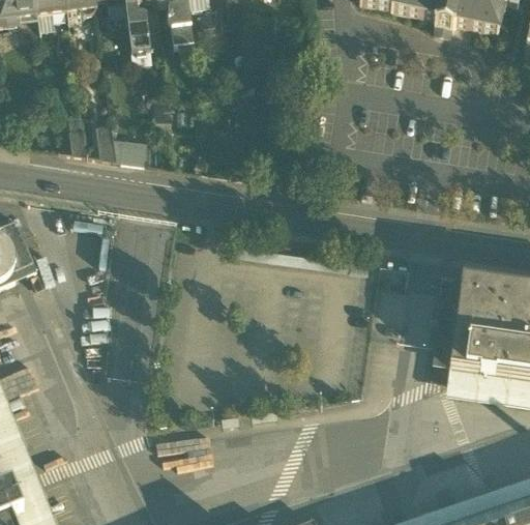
[(37,16),(35,0),(0,0),(0,25),(20,23),(19,18),(37,16)]
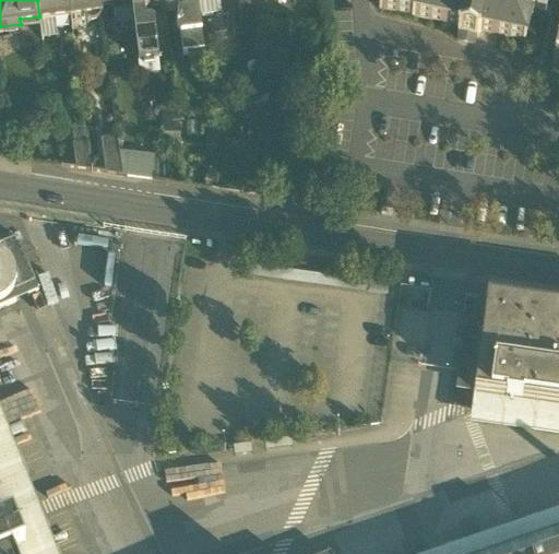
[(54,14),(70,12),(68,0),(37,0),(39,16),(54,14)]
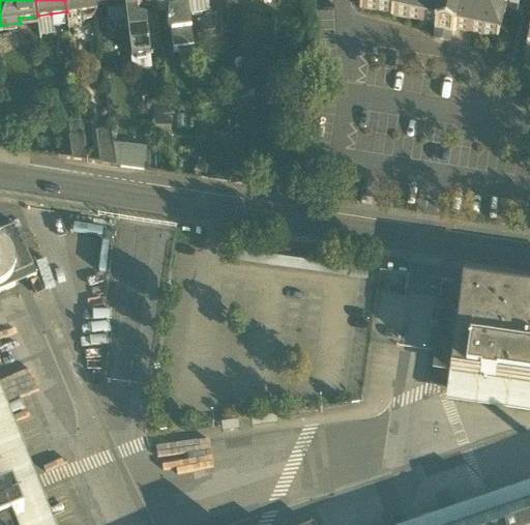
[(96,12),(95,2),(95,0),(64,0),(66,11),(79,10),(80,13),(83,18),(87,19),(91,18),(94,15),(96,12)]
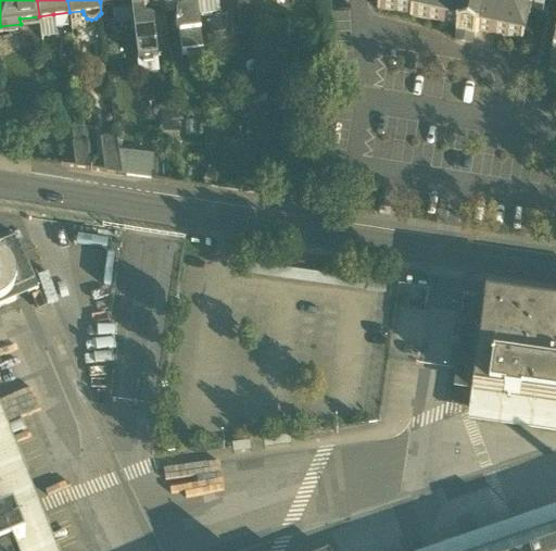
[(112,9),(133,5),(131,0),(100,0),(100,2),(111,1),(112,9)]
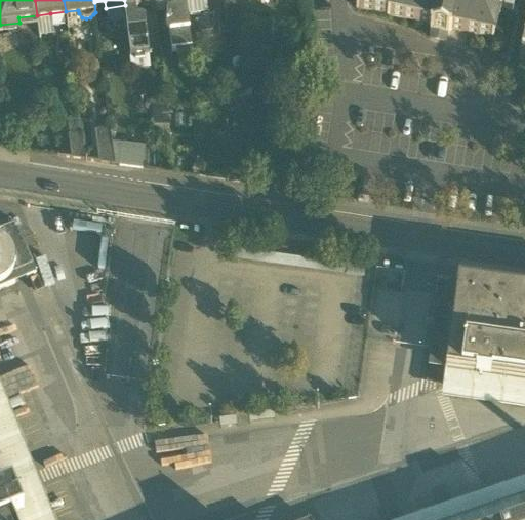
[(138,2),(154,0),(124,0),(125,5),(130,52),(148,50),(144,15),(140,13),(135,14),(134,6),(138,2)]
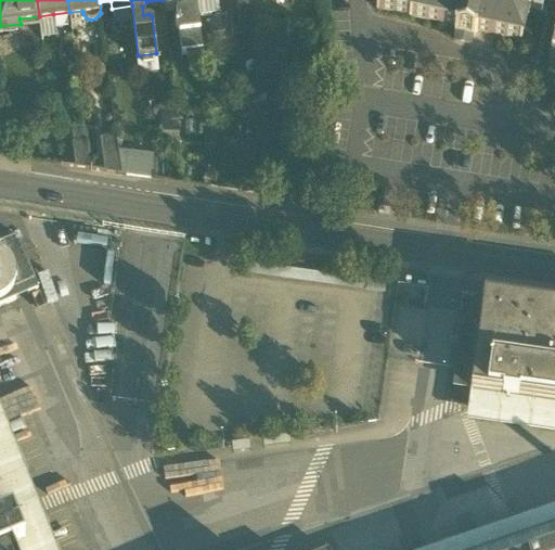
[(201,48),(194,0),(163,0),(182,0),(184,1),(184,7),(176,8),(182,50),(201,48)]
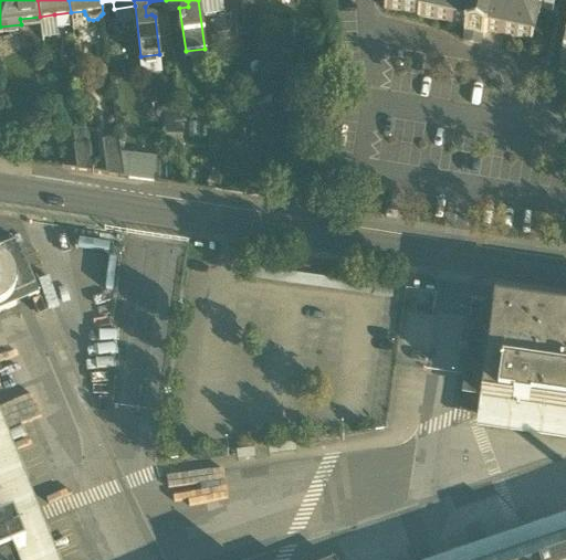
[(241,0),(243,16),(264,13),(264,9),(263,0),(241,0)]
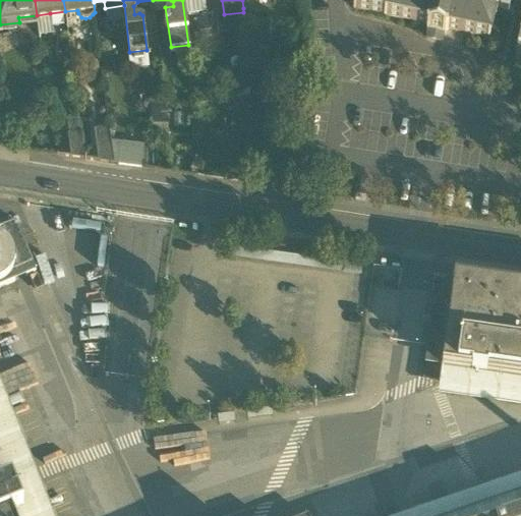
[(501,0),(353,0),(353,3),(384,10),(426,19),(425,24),(428,25),(427,33),(440,36),(442,29),(444,29),(445,23),(489,34),(494,10),(495,10),(496,7),(500,8),(508,10),(510,1),(506,0),(501,0)]
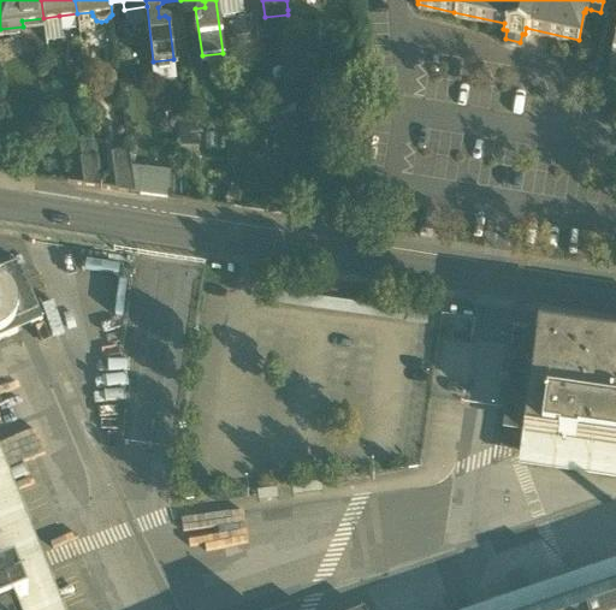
[(289,29),(288,15),(265,17),(266,31),(289,29)]
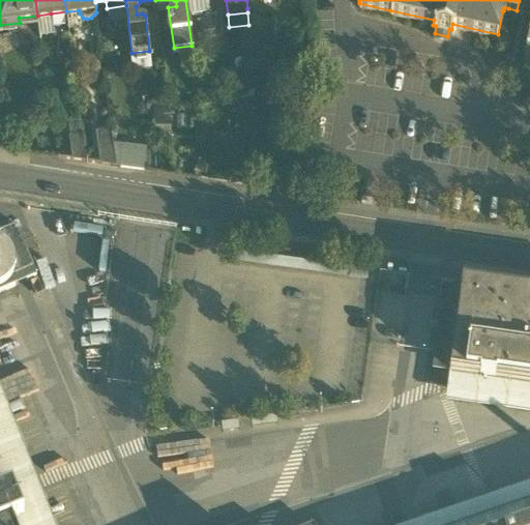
[(54,32),(51,13),(37,16),(39,34),(54,32)]
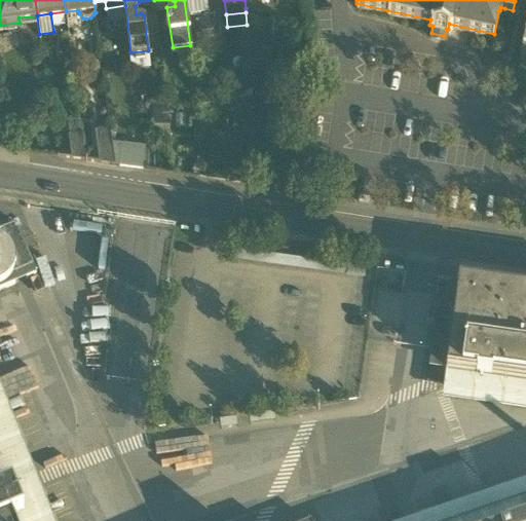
[(255,75),(256,81),(280,77),(279,71),(255,75)]
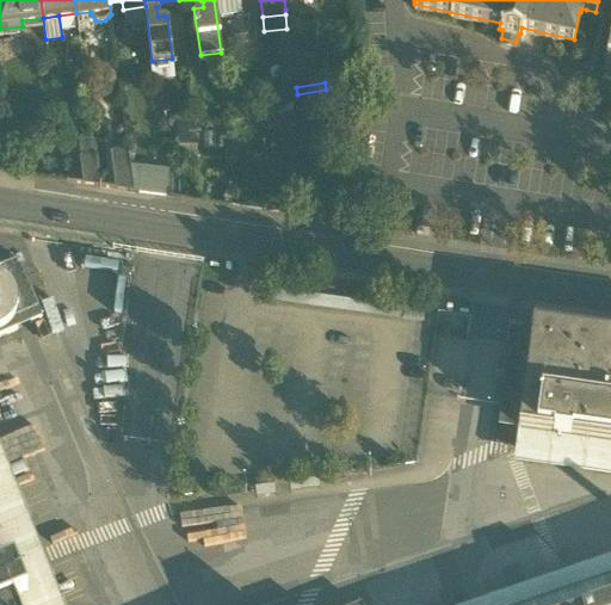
[(115,184),(133,187),(129,162),(128,146),(110,148),(115,184)]
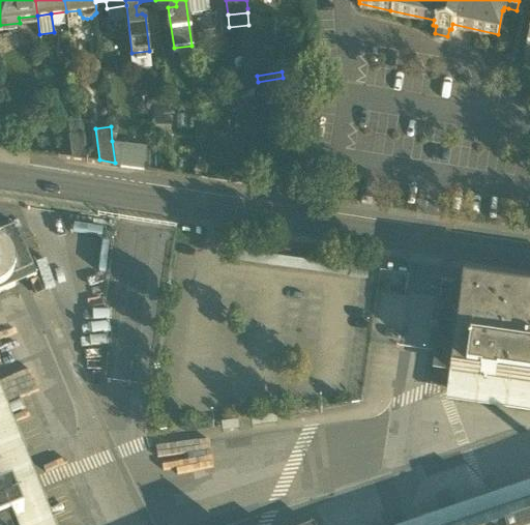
[(71,155),(84,157),(81,132),(68,133),(71,155)]
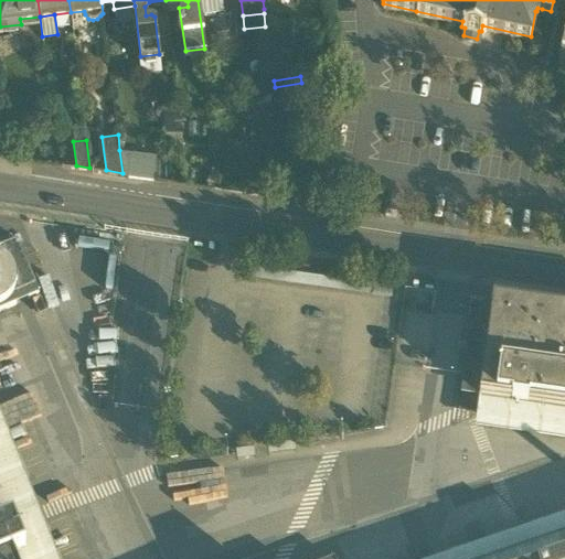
[(123,173),(128,174),(131,151),(119,150),(123,173)]
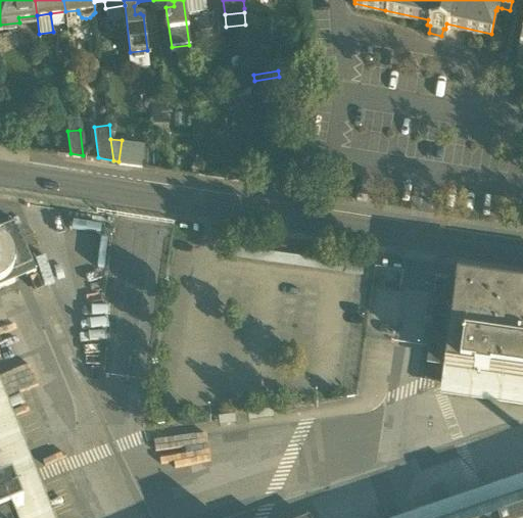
[(144,143),(122,140),(119,161),(141,163),(144,143)]
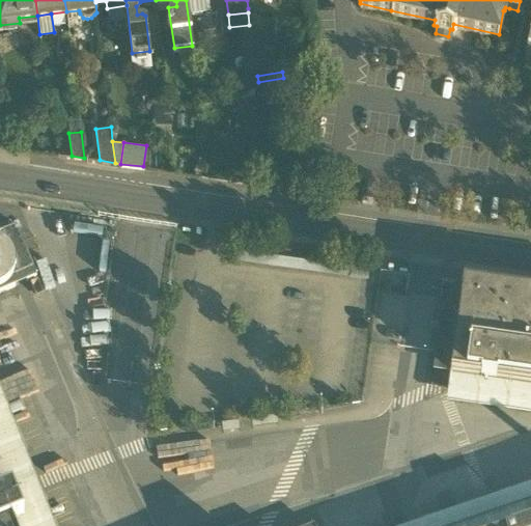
[(73,227),(101,231),(102,226),(74,222),(73,227)]
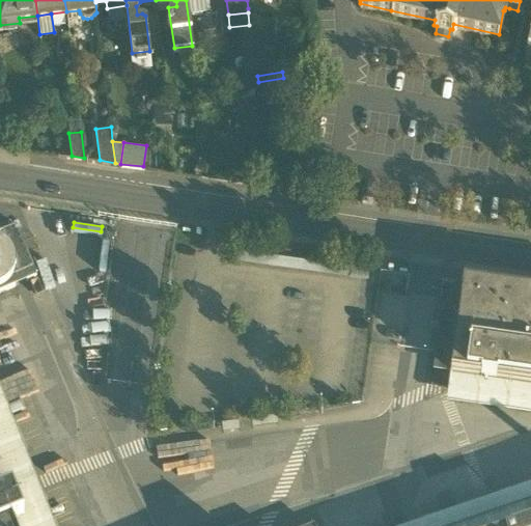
[(0,287),(35,273),(15,224),(0,229),(0,287)]
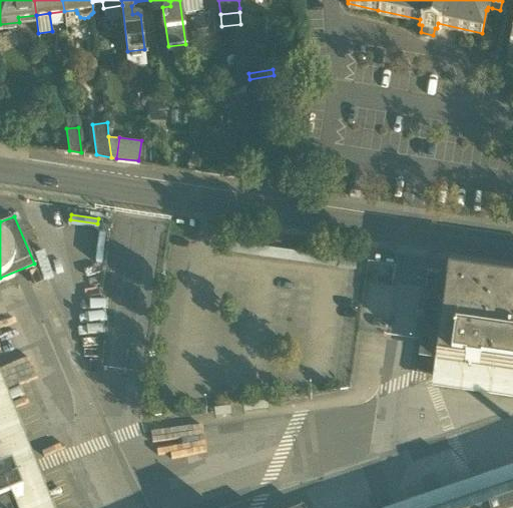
[(95,260),(101,260),(104,232),(99,231),(95,260)]
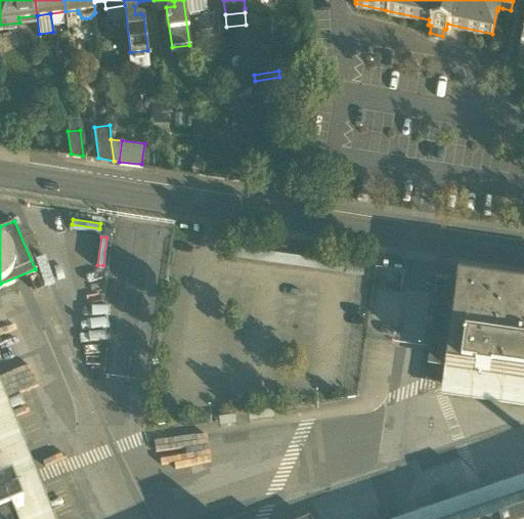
[(523,286),(455,276),(451,307),(444,365),(440,394),(523,405),(523,286)]
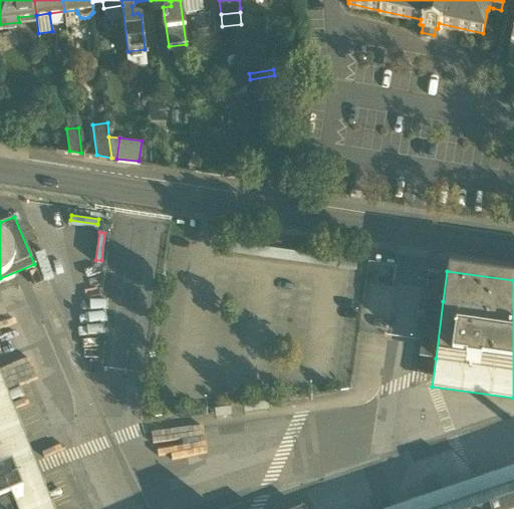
[(136,364),(136,298),(107,298),(107,364),(136,364)]
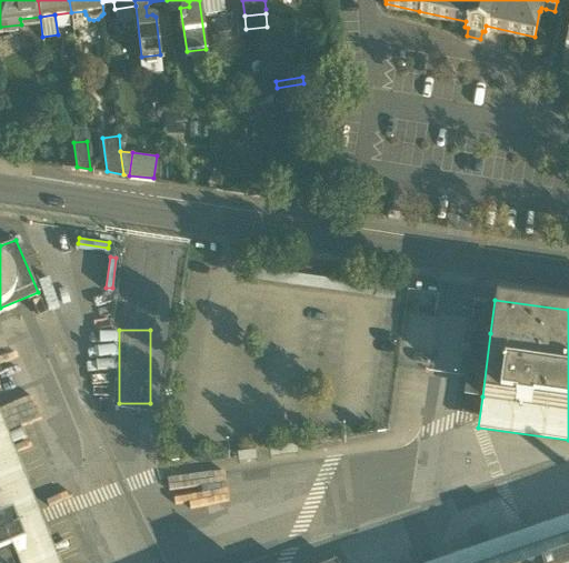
[(463,394),(482,396),(490,333),(472,330),(463,394)]
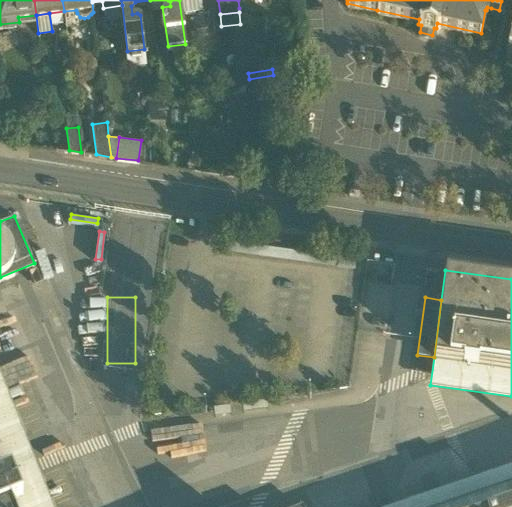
[(0,472),(11,469),(21,495),(10,500),(12,506),(53,506),(0,372),(0,472)]
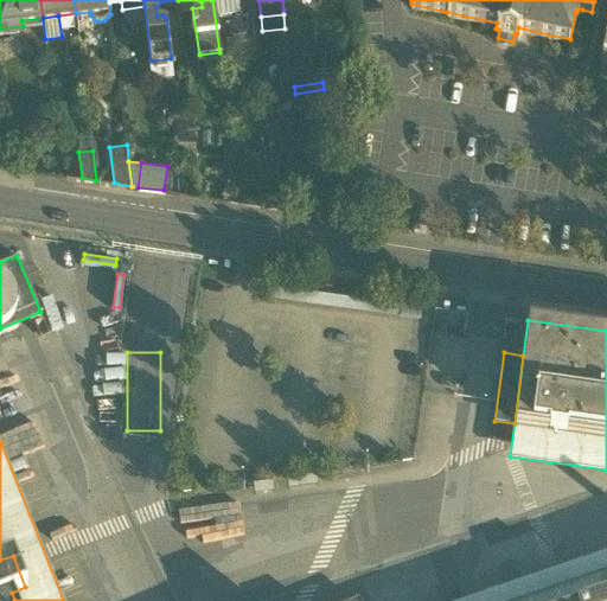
[(317,471),(287,475),(288,486),(318,481),(317,471)]
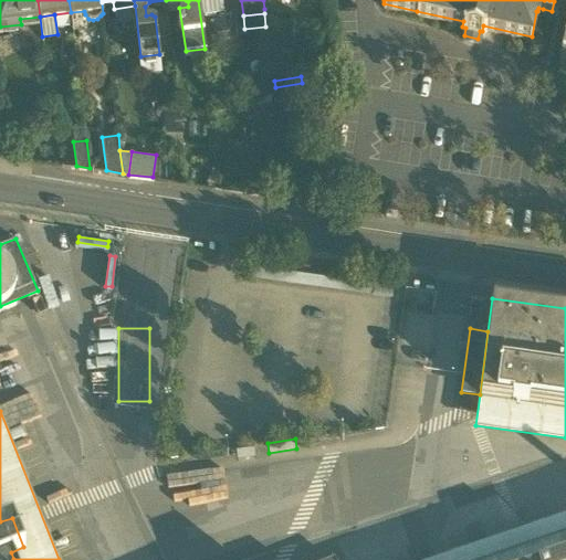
[(254,445),(236,447),(237,457),(255,454),(254,445)]
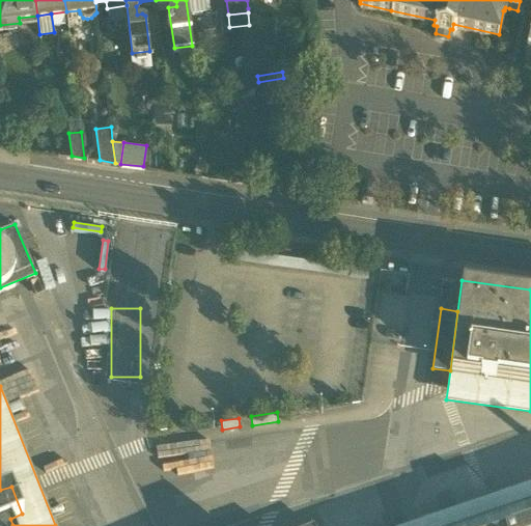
[(530,479),(396,525),(513,525),(530,520),(530,479)]
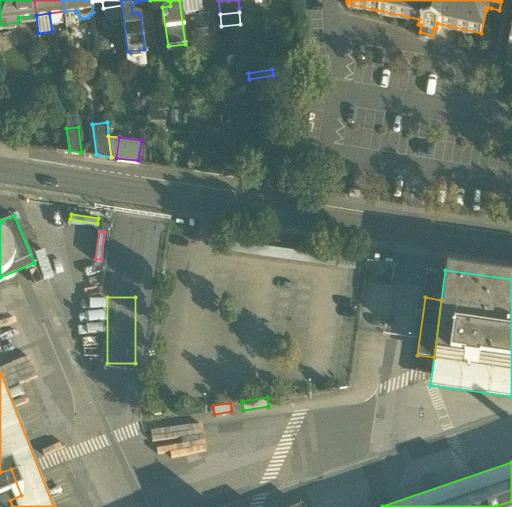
[(0,506),(12,506),(10,500),(21,495),(11,469),(0,472),(0,506)]
